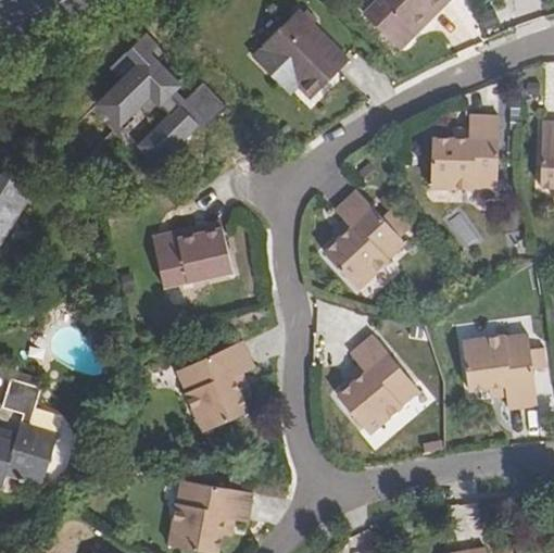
[(369,0),(357,12),(394,48),(412,30),(406,24),(430,0),(369,0)]
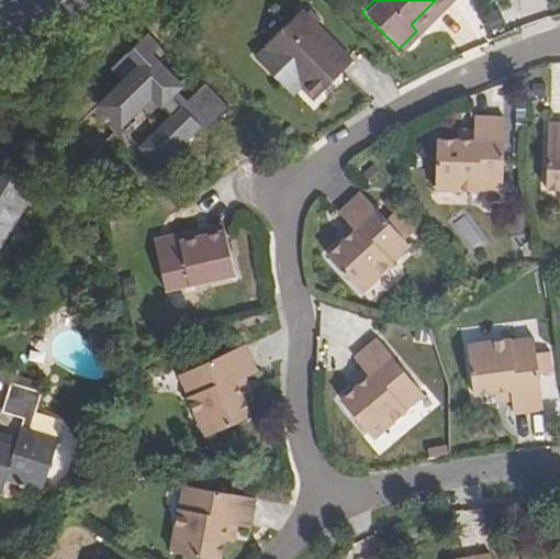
[(435,0),(411,24),(416,31),(448,0),(435,0)]
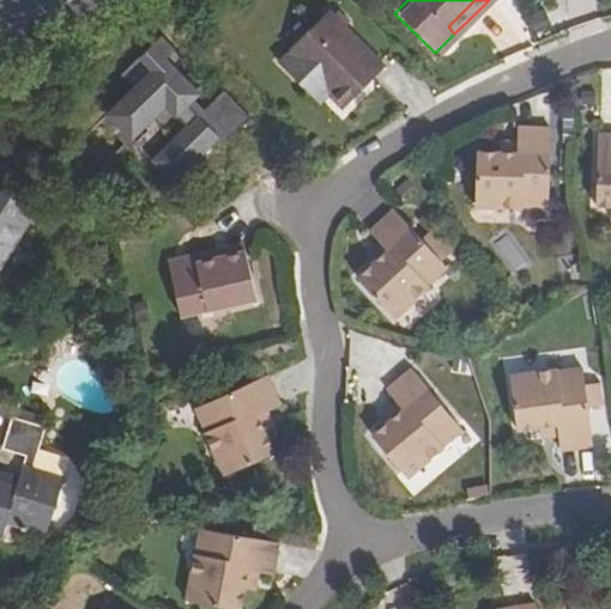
[(313,75),(326,89),(339,103),(379,64),(325,10),(276,59),(302,85),(313,75)]
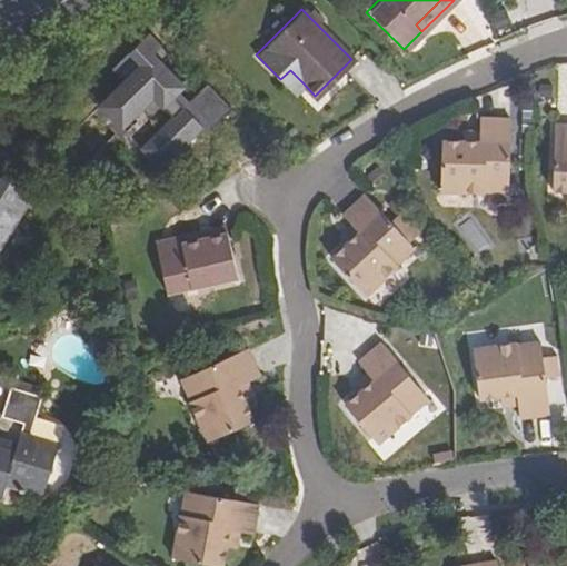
[(177,67),(122,123),(160,161),(186,133),(199,147),(226,120),(214,109),(217,105),(177,67)]
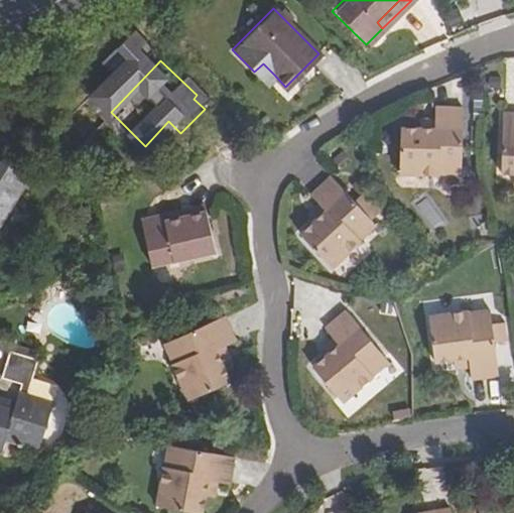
[(266,84),(274,75),(263,63),(254,72),(266,84)]
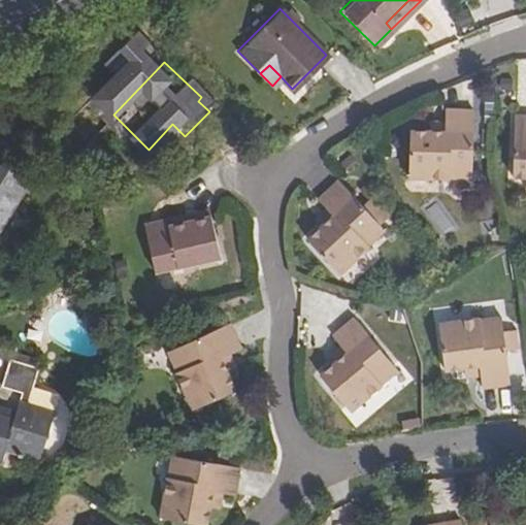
[(451,165),(471,167),(471,107),(444,108),(442,120),(442,130),(429,130),(411,130),(409,177),(450,178),(450,175),(451,165)]
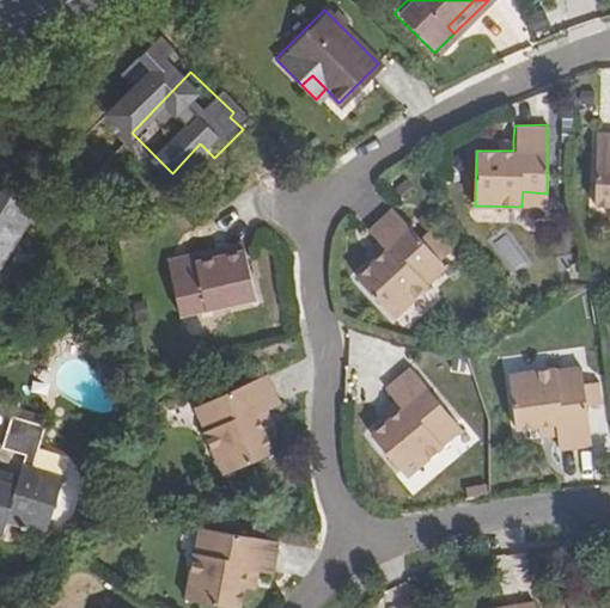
[(609,134),(595,134),(595,210),(609,209),(609,134)]
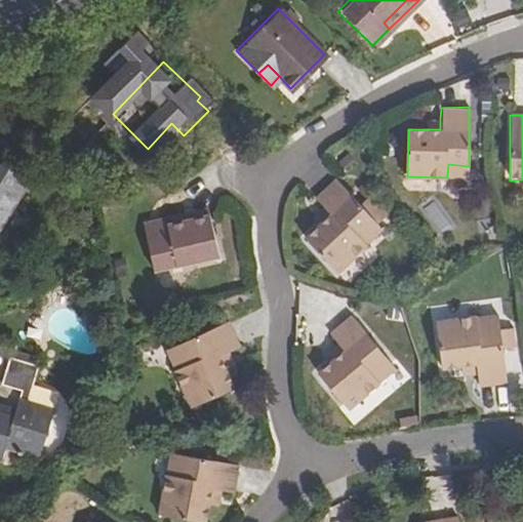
[(440,129),(440,119),(427,119),(427,129),(440,129)]
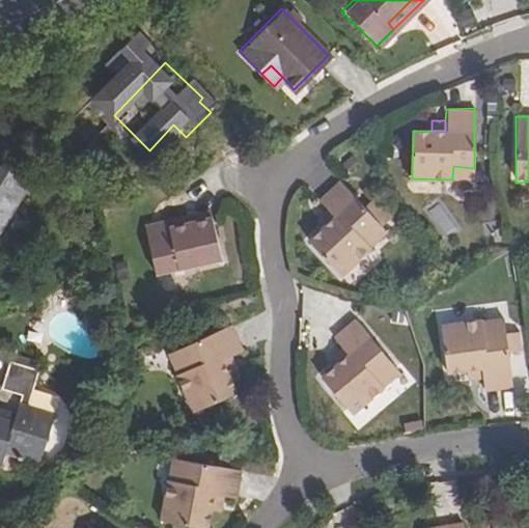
[(0,226),(27,182),(0,163),(0,226)]
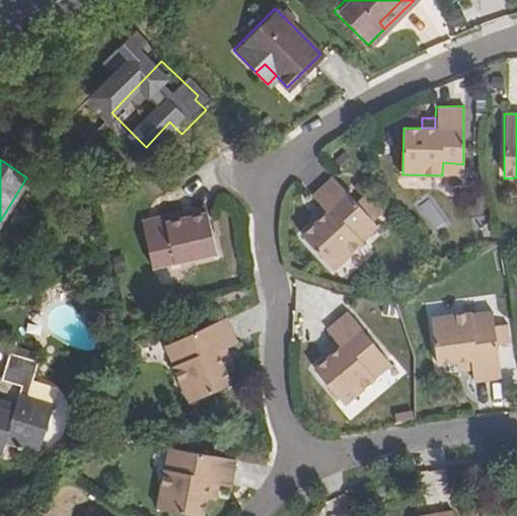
[(463,173),(463,164),(443,162),(442,172),(463,173)]
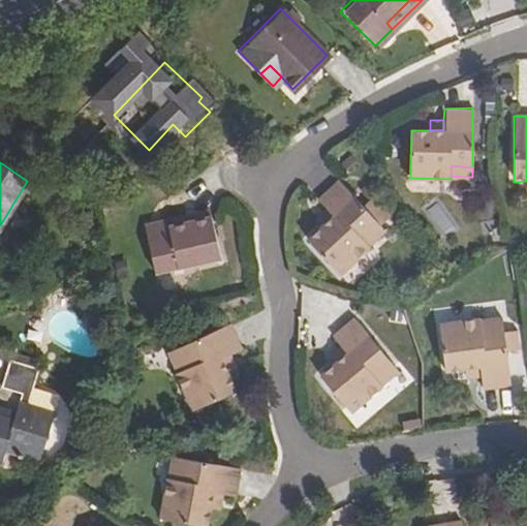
[(355,235),(373,220),(337,175),(313,193),(321,203),(328,211),(317,219),(303,230),(334,269),(364,243),(362,242),(355,235)]
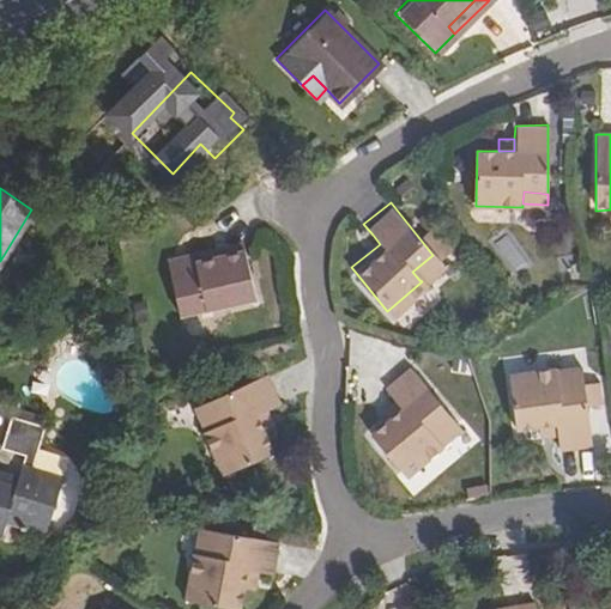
[(507,227),(491,238),(510,268),(526,257),(507,227)]
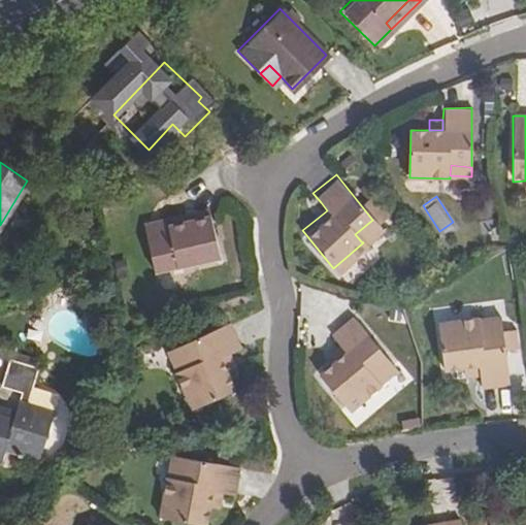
[(161,222),(201,207),(200,201),(159,217),(161,222)]
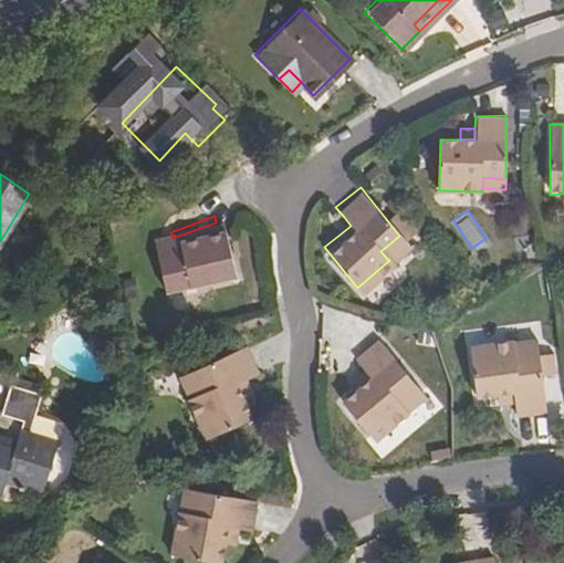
[(333,227),(340,235),(351,226),(344,217),(333,227)]
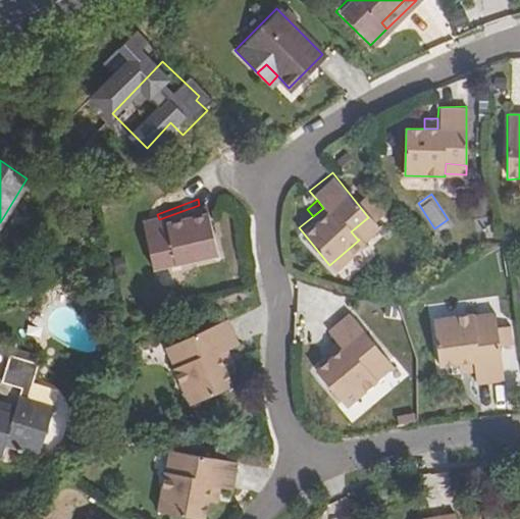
[(159,219),(157,214),(134,223),(151,269),(214,246),(199,205),(159,219)]
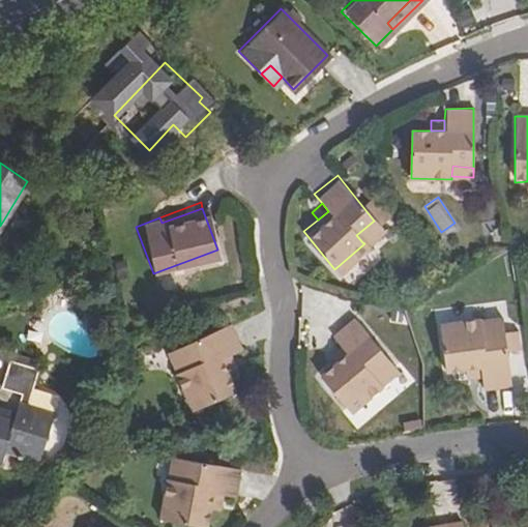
[(356,235),(362,242),(379,228),(374,221),(356,235)]
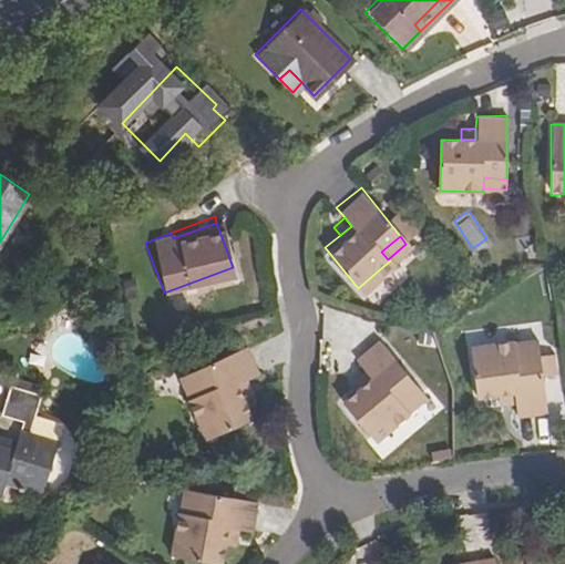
[(407,404),(424,389),(384,341),(361,361),(369,370),(375,379),(363,388),(349,400),(380,441),(413,413),(412,411),(407,404)]
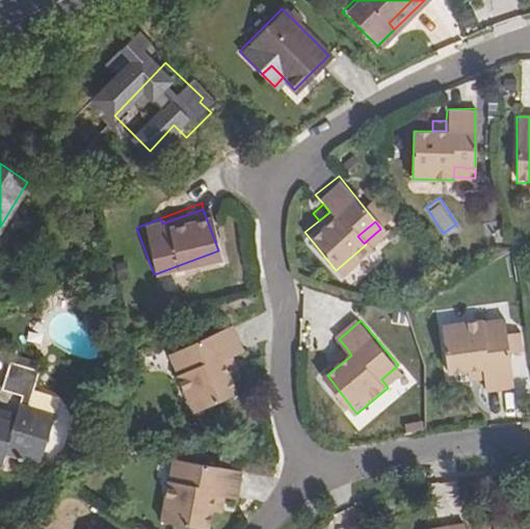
[(479,335),(503,333),(502,322),(478,325),(479,335)]
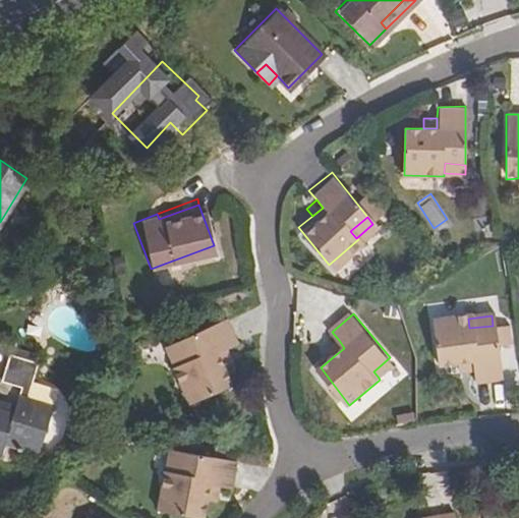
[(469,328),(468,319),(468,317),(433,321),(438,368),(456,366),(468,364),(470,375),(470,385),(499,382),(493,326),(469,328)]
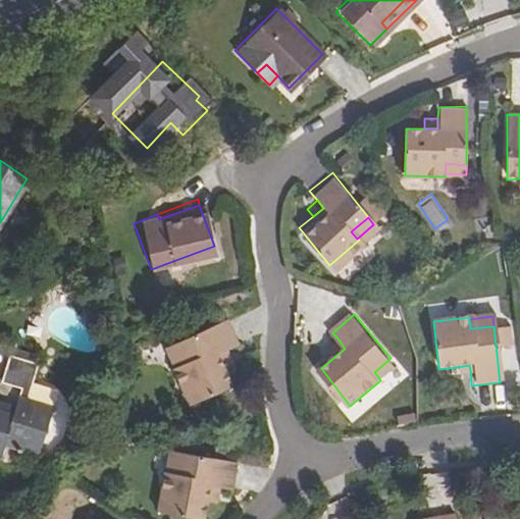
[(214,353),(224,349),(234,346),(224,318),(170,338),(177,359),(168,363),(167,363),(179,399),(225,382),(218,365),(214,353)]
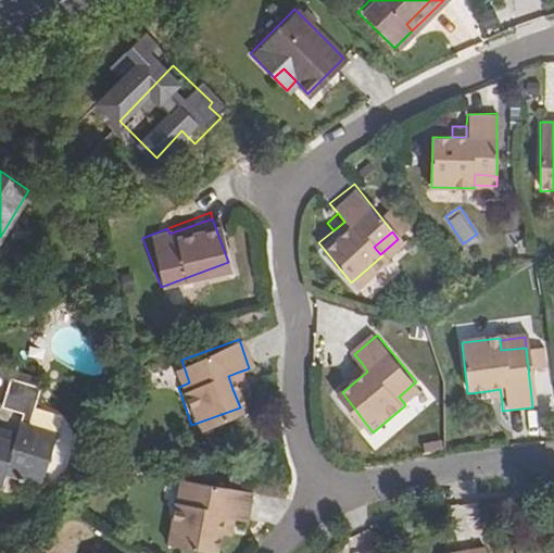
[(189,382),(181,360),(172,364),(179,387),(189,382)]
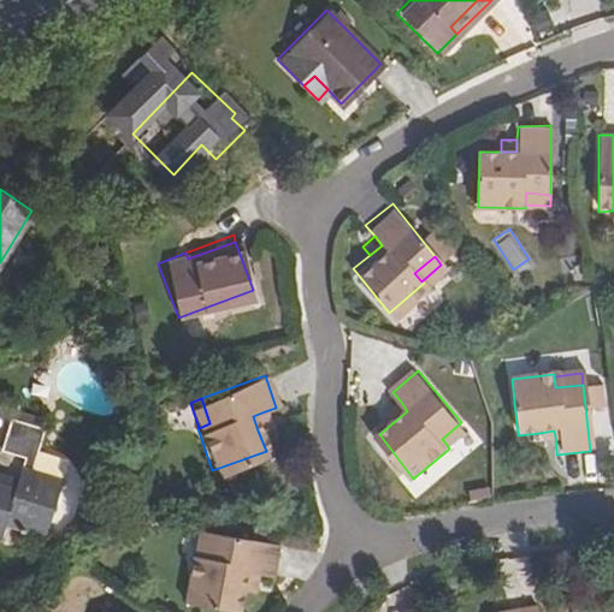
[(389,413),(395,421),(407,411),(401,402),(389,413)]
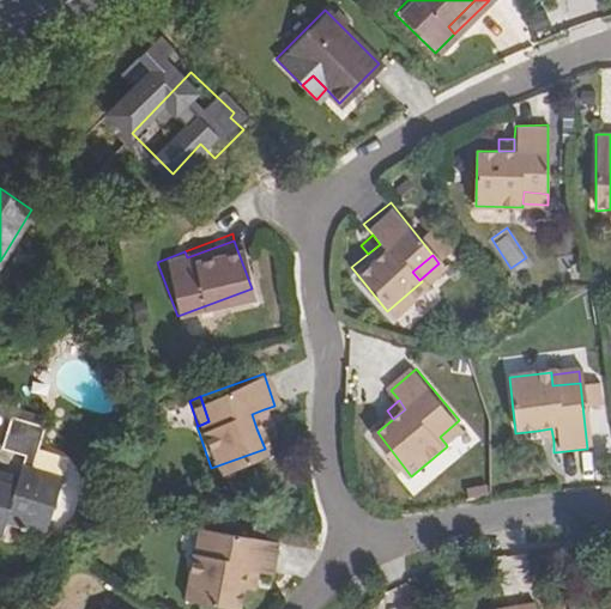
[(268,425),(264,409),(252,414),(256,428),(268,425)]
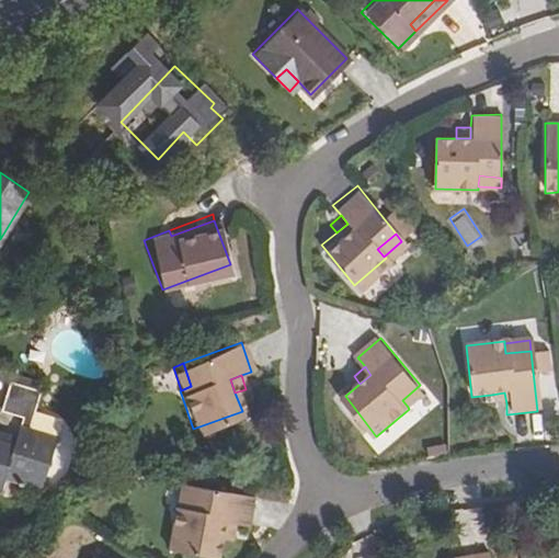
[(41,487),(56,436),(29,428),(40,389),(10,379),(1,408),(21,414),(12,444),(0,440),(0,489),(4,476),(41,487)]
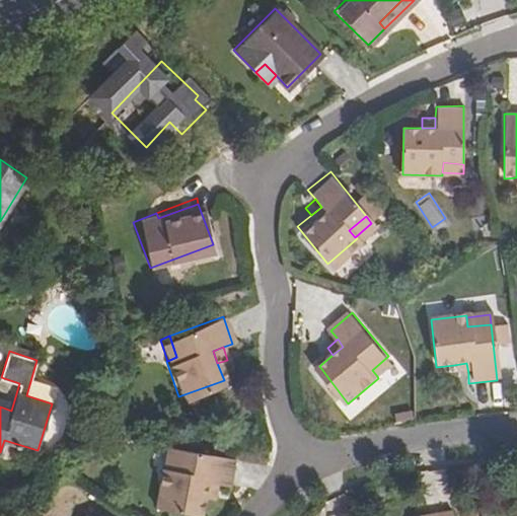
[(372,370),(377,376),(393,363),(388,356),(372,370)]
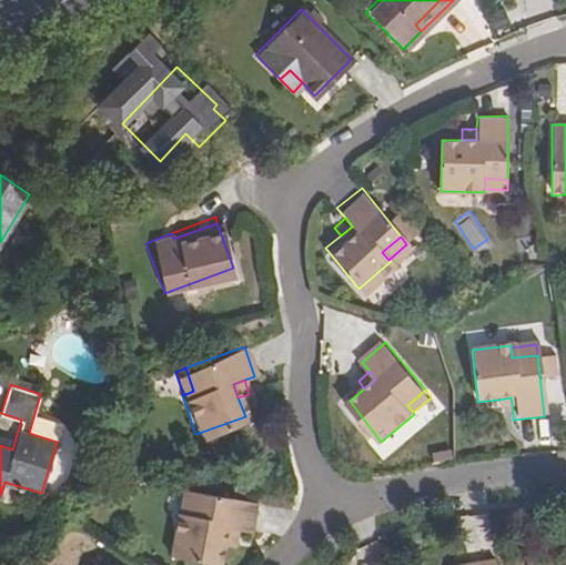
[(498,411),(513,409),(511,397),(497,400),(498,411)]
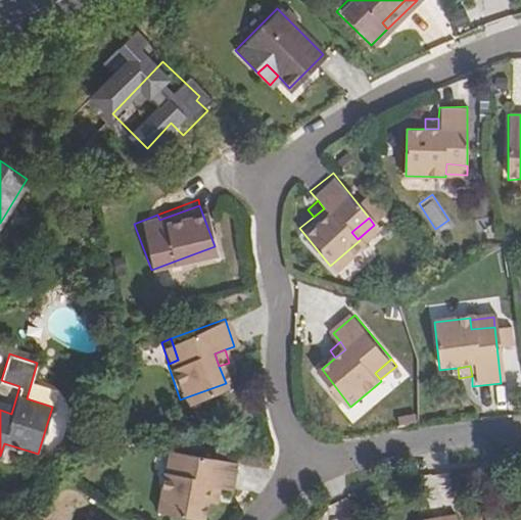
[(176,476),(179,455),(171,453),(167,475),(176,476)]
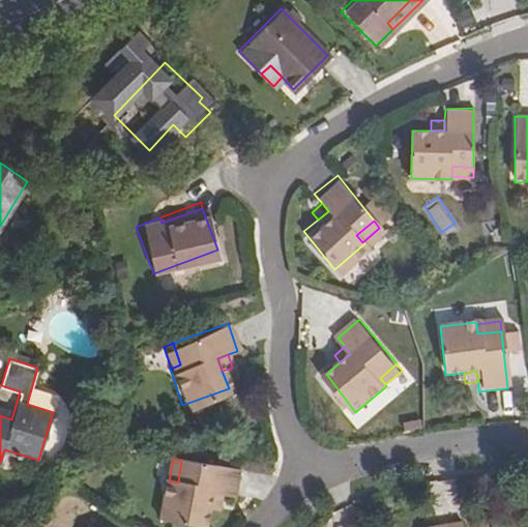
[(214,495),(225,497),(235,499),(240,470),(181,461),(178,482),(169,481),(167,480),(160,519),(206,526),(208,526),(211,508),(214,495)]
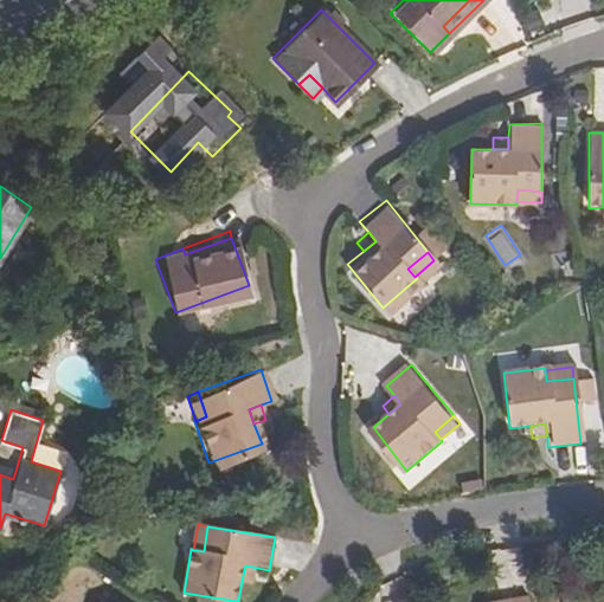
[(578,548),(559,551),(563,567),(580,563),(578,548)]
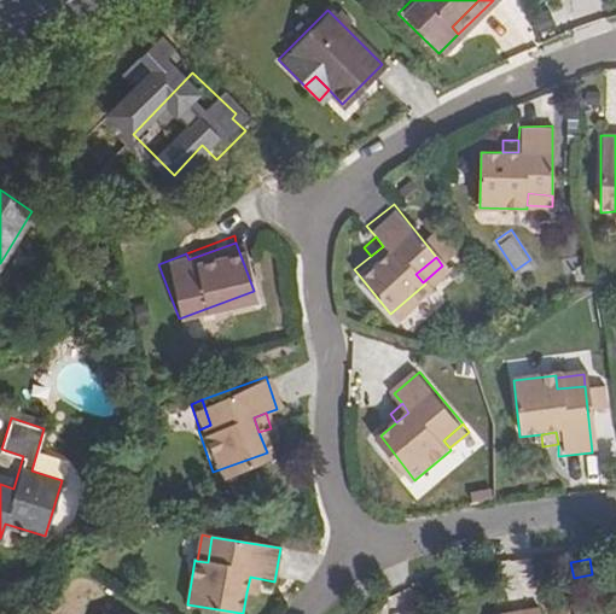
[(259,595),(262,579),(250,577),(247,592),(259,595)]
